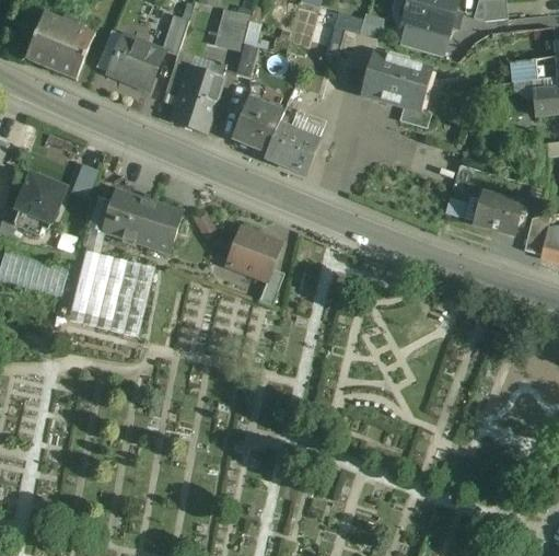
[(60,0),(93,13),(99,0),(60,0)]
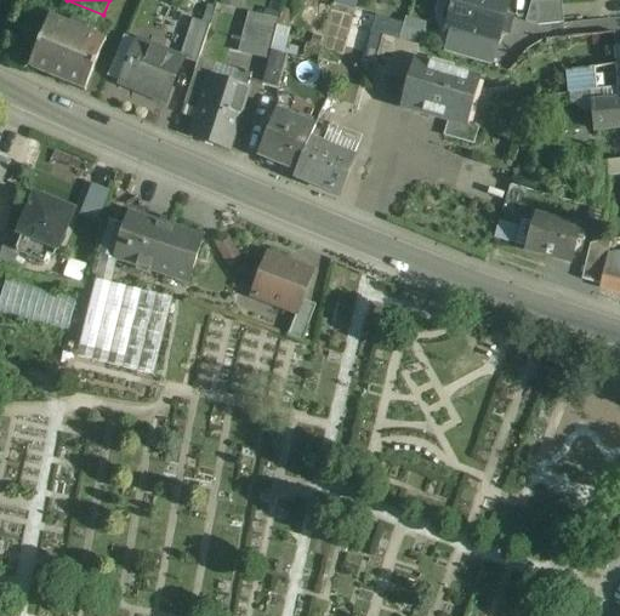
[(295,3),(286,0),(283,0),(276,23),(288,27),(295,3)]
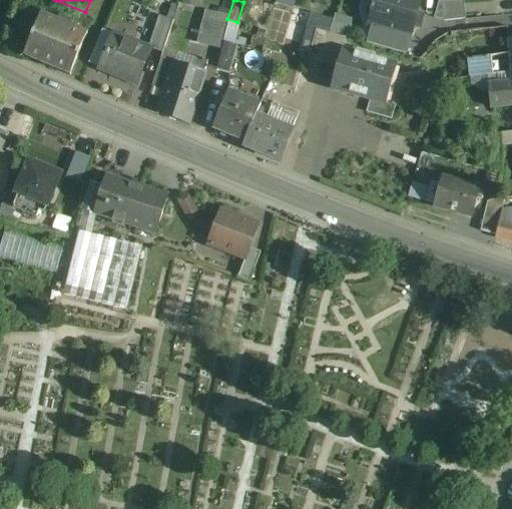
[(374,0),(368,22),(373,23),(408,33),(409,34),(412,22),(417,24),(418,23),(421,12),(421,11),(415,10),(418,0),(374,0)]
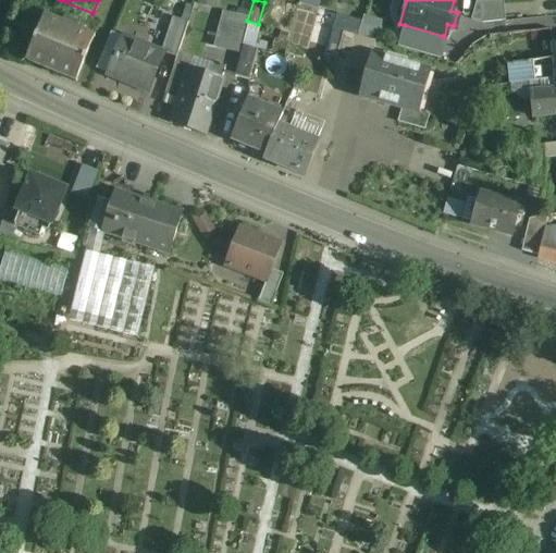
[(476,0),(470,16),(482,20),(505,17),(503,0),(476,0)]
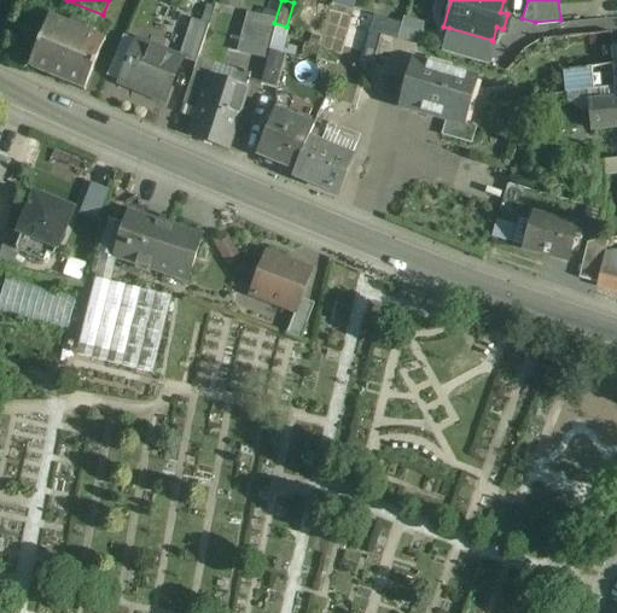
[(243,22),(273,28),(275,16),(245,9),(243,22)]
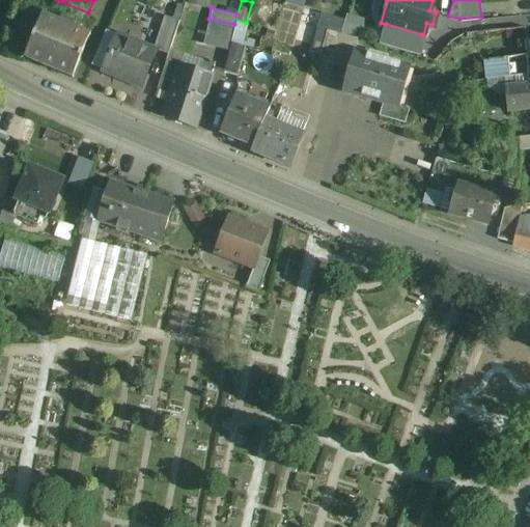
[(58,19),(44,12),(44,11),(42,10),(40,14),(25,53),(24,53),(23,55),(26,56),(43,63),(52,67),(53,67),(70,74),(68,75),(72,76),(73,73),(72,73),(88,33),(89,33),(89,31),(87,30),(87,31),(73,25),(75,20),(60,14),(58,19)]
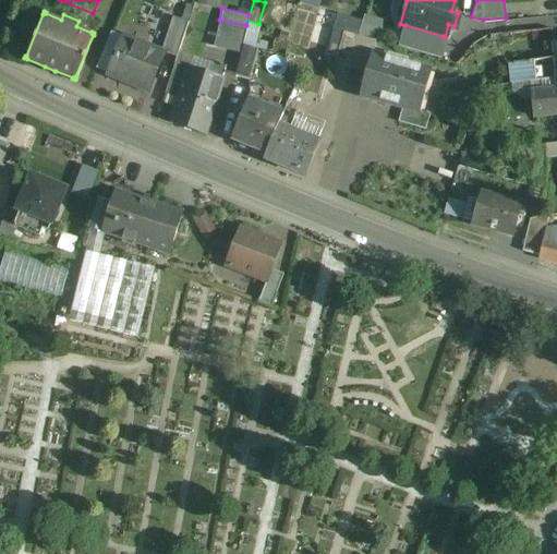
[(188,20),(171,15),(160,49),(164,50),(176,55),(188,20)]
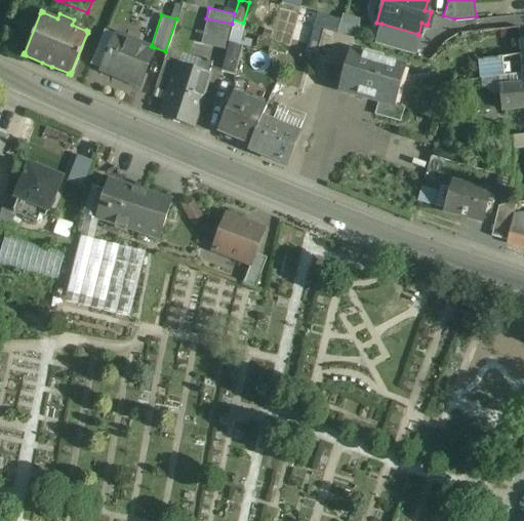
[(201,40),(226,46),(232,24),(206,18),(201,40)]
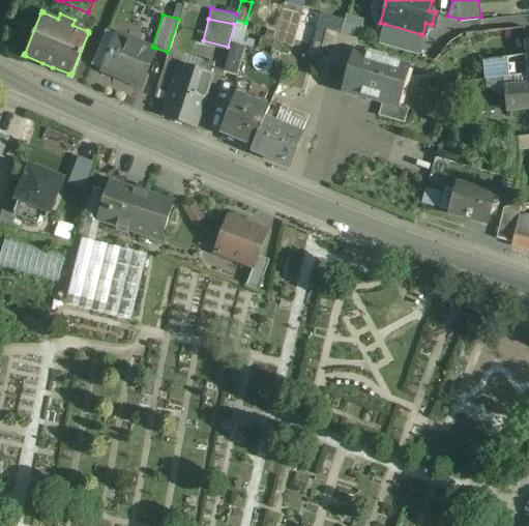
[(315,25),(295,20),(290,41),(309,47),(315,25)]
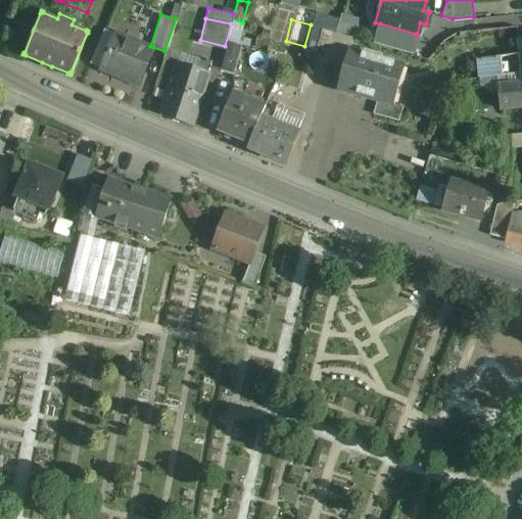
[(416,34),(380,24),(375,41),(411,51),(416,34)]
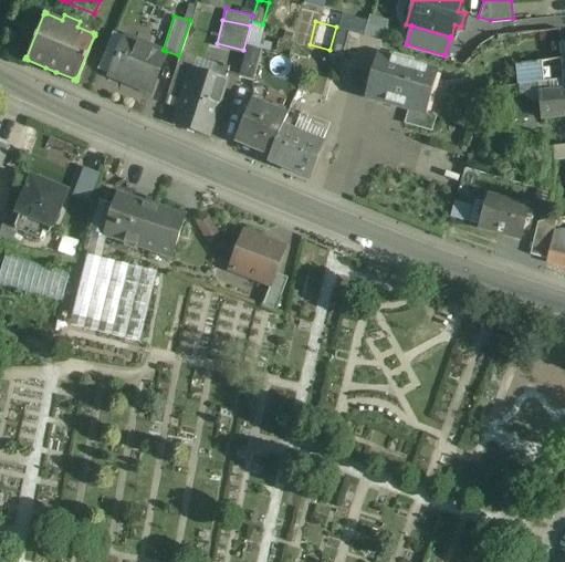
[(363,33),(347,29),(338,61),(354,65),(363,33)]
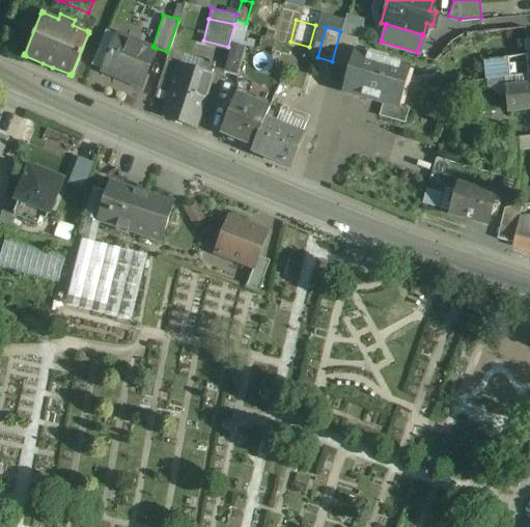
[(152,47),(116,31),(102,68),(140,84),(156,48),(152,47)]
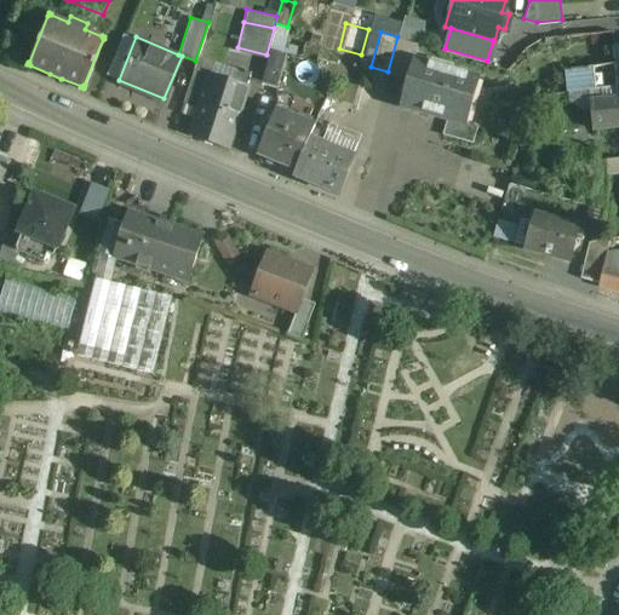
[(417,42),(397,36),(388,72),(406,76),(412,56),(413,57),(417,42)]
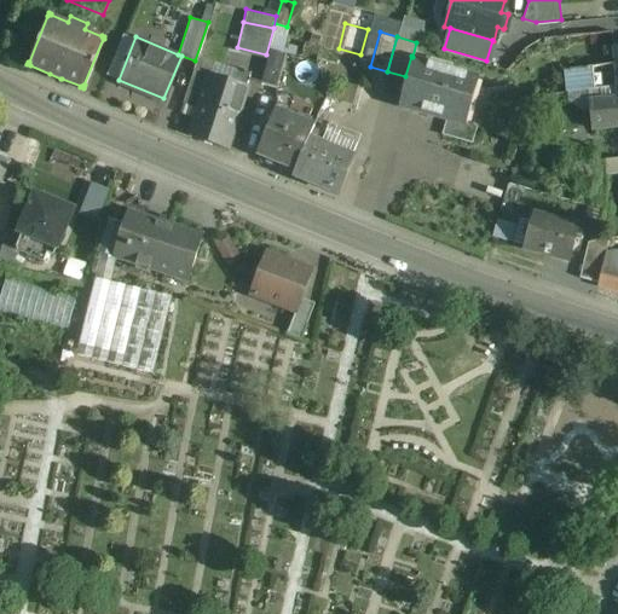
[(617,42),(612,44),(613,61),(606,62),(607,74),(616,74),(616,84),(617,82),(617,42)]
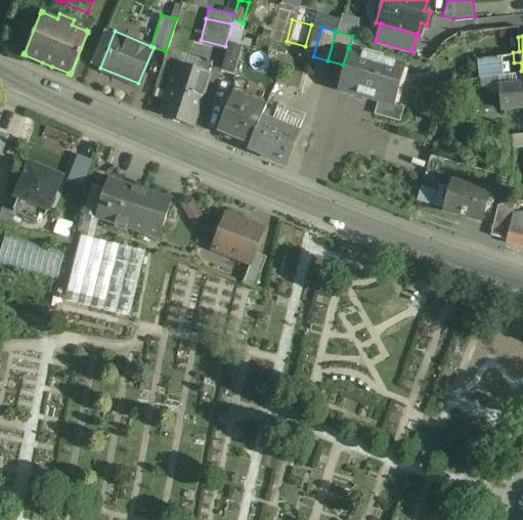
[(242,43),(227,39),(220,70),(233,73),(242,43)]
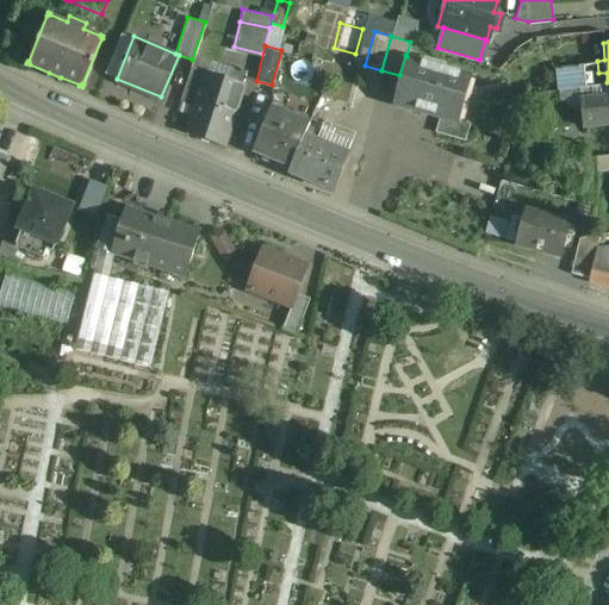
[(406,56),(405,55),(399,75),(392,101),(439,114),(458,120),(458,119),(471,74),(406,56)]
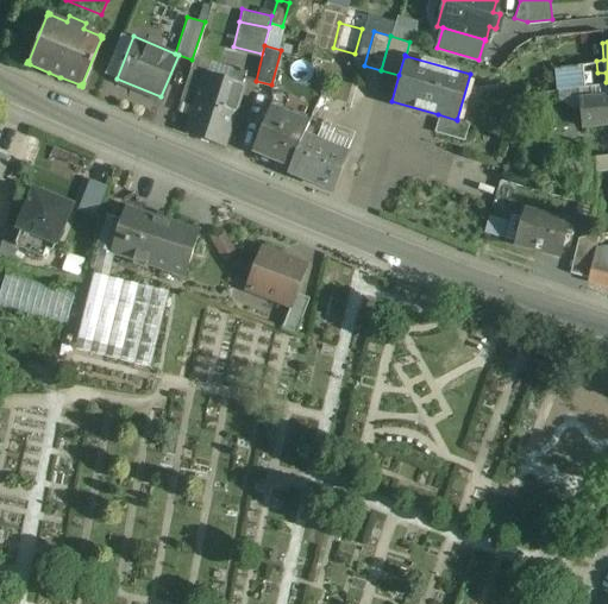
[(582,63),(553,67),(556,87),(574,86),(583,85),(582,63)]
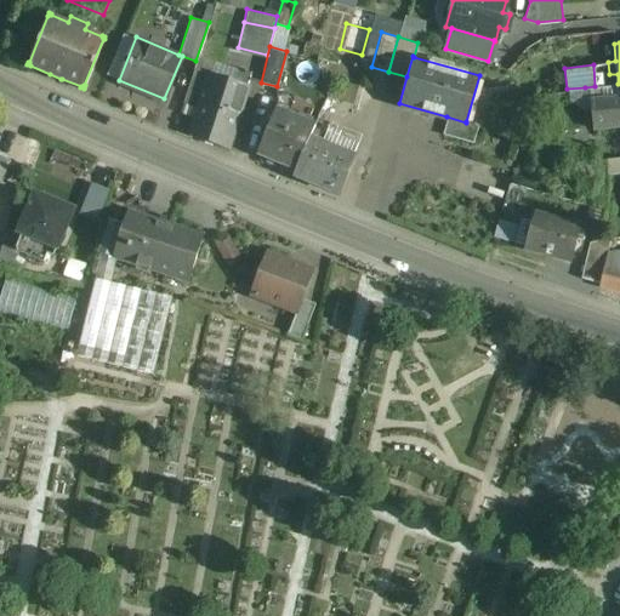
[(208,72),(194,67),(182,102),(197,107),(208,72)]
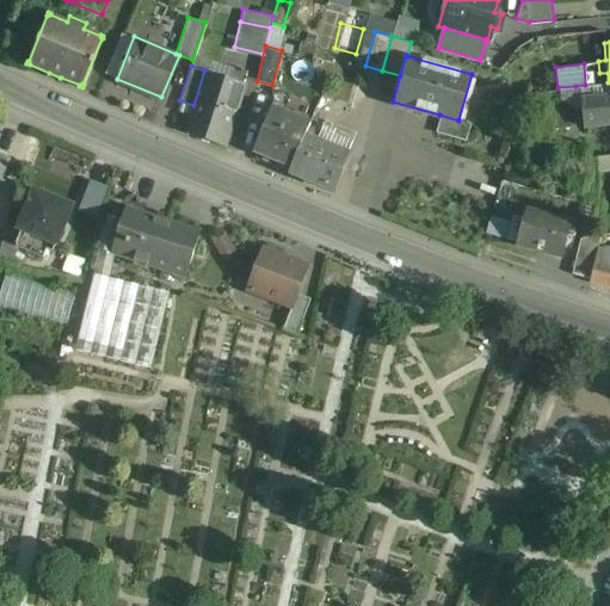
[(229,79),(204,70),(193,105),(185,131),(225,146),(245,84),(242,82),(246,72),(233,67),(229,79)]
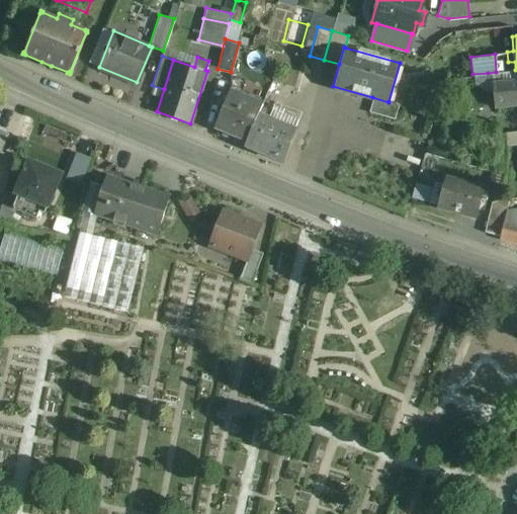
[(516,69),(515,70),(516,79),(502,80),(493,81),(496,105),(516,102),(516,69)]
